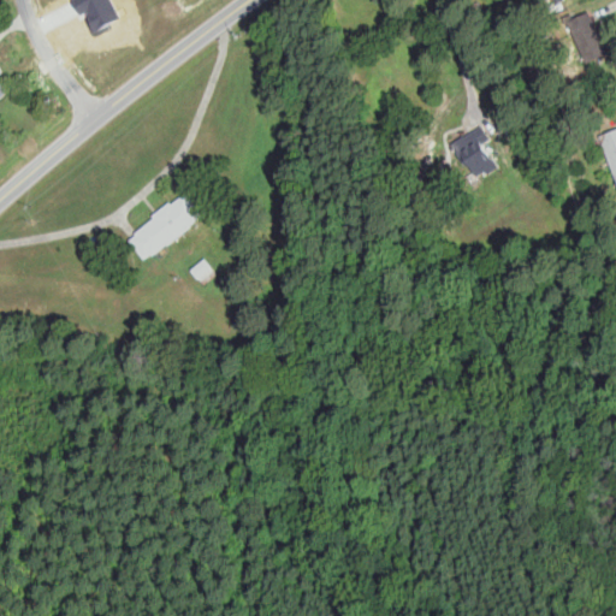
[(590,11),(609,52),(587,61),(568,21),(590,11)]
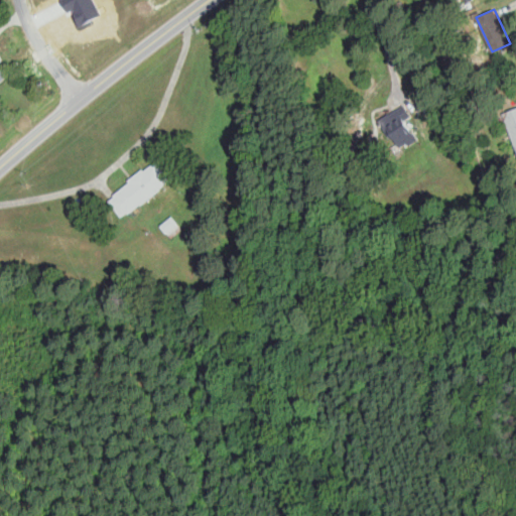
[(381,119),(404,103),(412,115),(402,121),(415,140),(401,149),(381,119)]
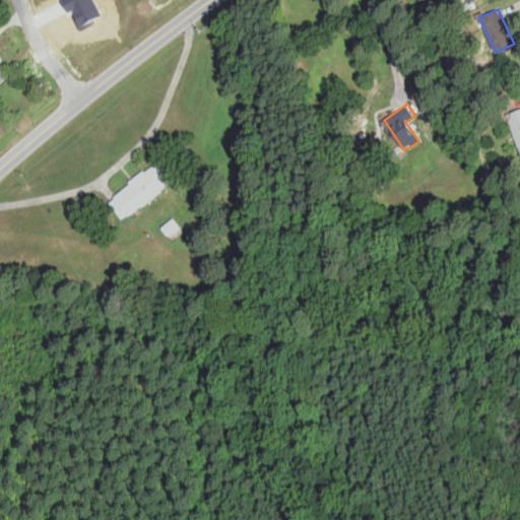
[(519,152),(506,115),(519,109),(519,152)]
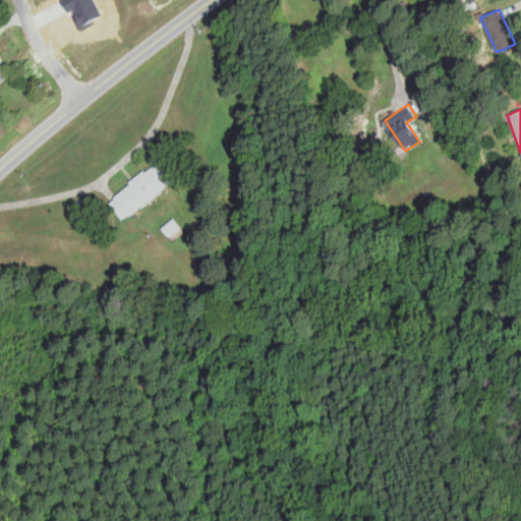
[(110,201),(115,197),(113,194),(129,182),(128,179),(143,168),(146,171),(157,162),(171,180),(122,218),(110,201)]
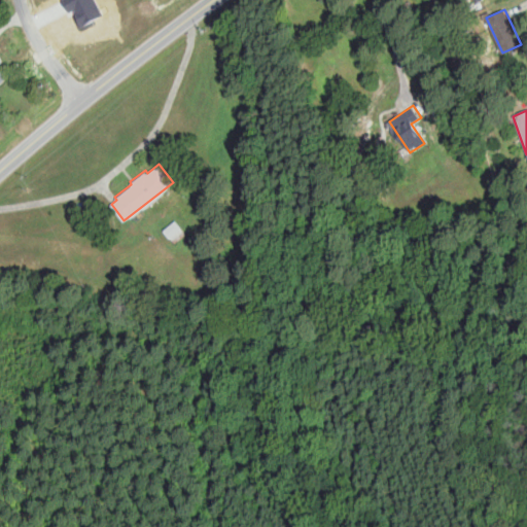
[(167,229),(170,238),(181,234),(178,224),(167,229)]
